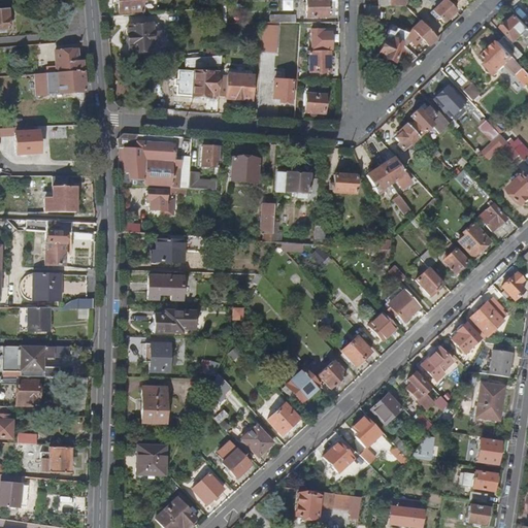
[(146,0),(120,0),(121,13),(144,11),(143,3),(146,2),(146,0)]
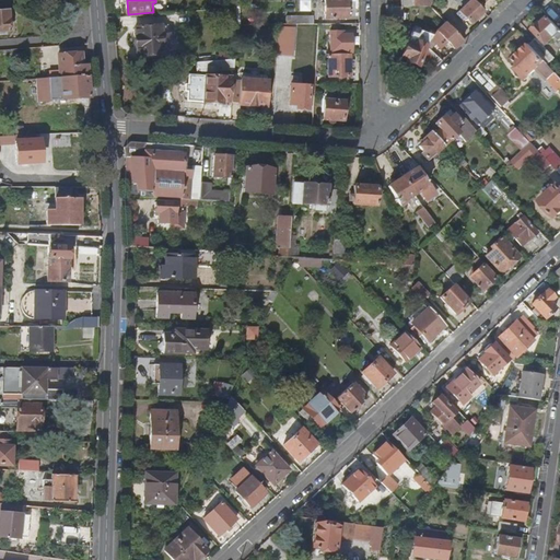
[(325,0),(326,19),(349,18),(348,0),(325,0)]
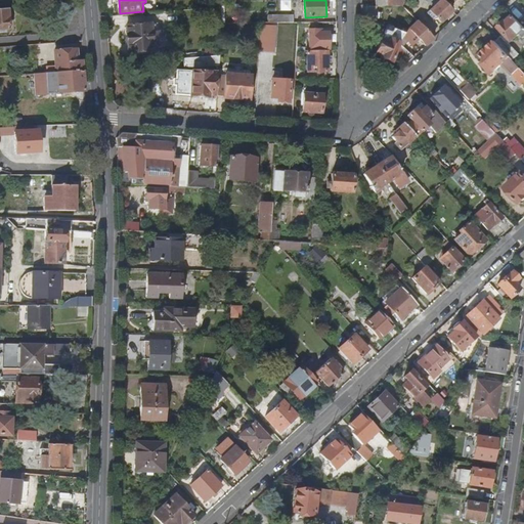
[(440,23),(452,10),(441,0),(440,0),(430,11),(440,23)]
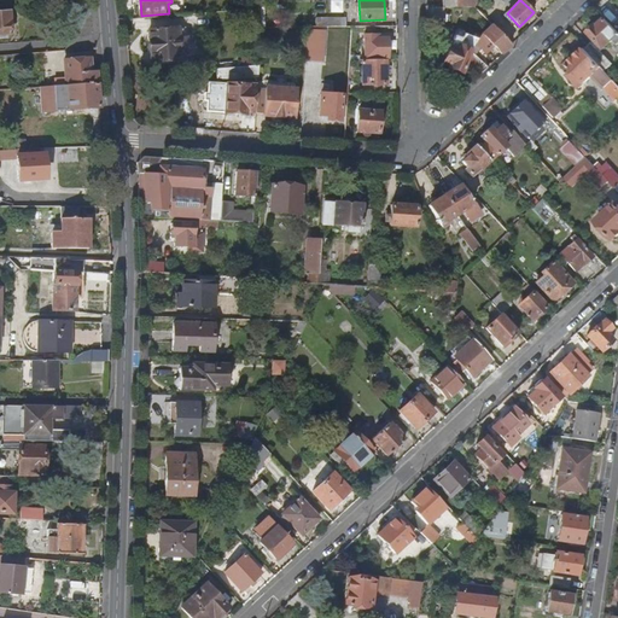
[(443,24),(443,9),(426,9),(427,24),(443,24)]
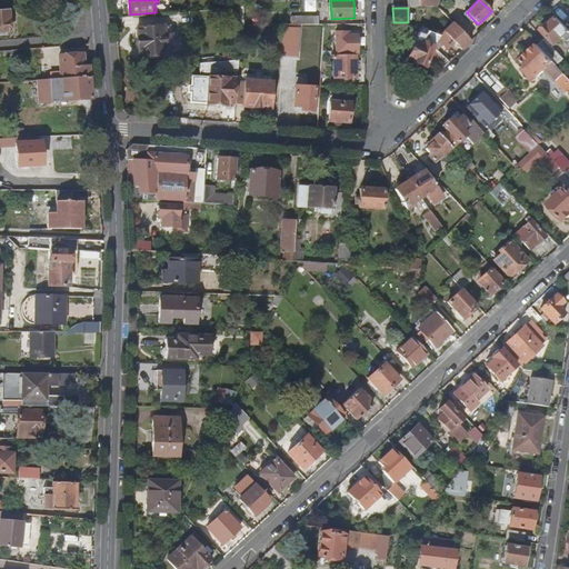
[(0,32),(11,31),(9,10),(0,10),(0,32)]
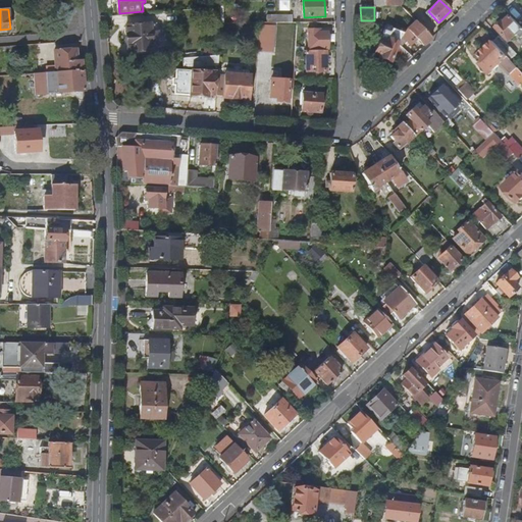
[(521,39),(521,27),(512,16),(507,22),(505,20),(498,28),(504,34),(494,42),(512,60),(518,54),(509,44),(517,37),(521,40),(521,39)]
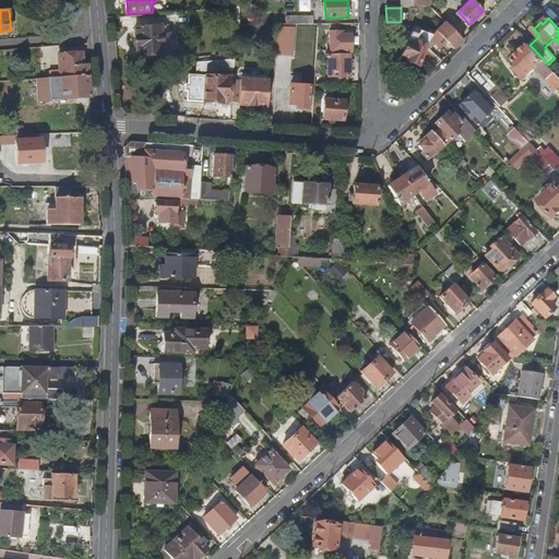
[(463,42),(443,23),(430,36),(417,31),(418,28),(413,26),(407,42),(406,42),(401,55),(407,58),(406,61),(418,67),(423,55),(435,68),(442,61),(429,48),(435,43),(441,47),(445,40),(454,49),(463,42)]
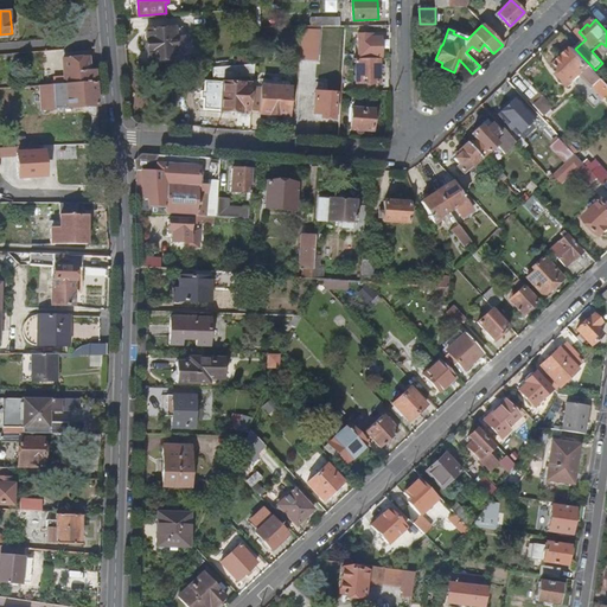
[(301,59),(320,59),(321,27),(302,27),(301,59)]
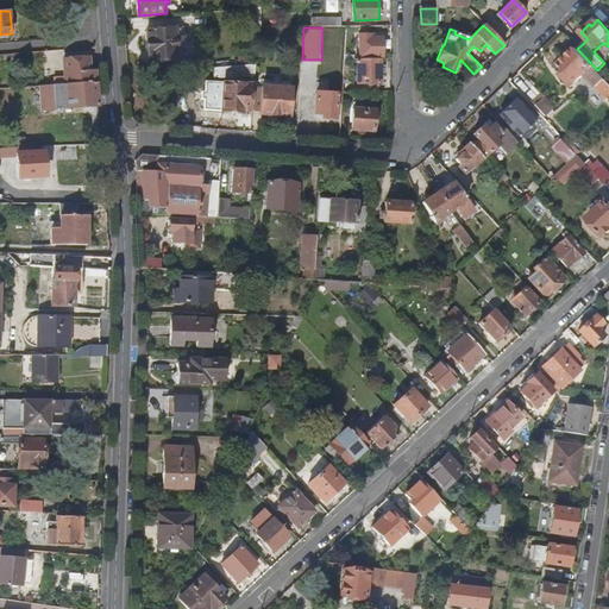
[(176,29),(149,31),(151,61),(187,58),(184,38),(177,38),(176,29)]
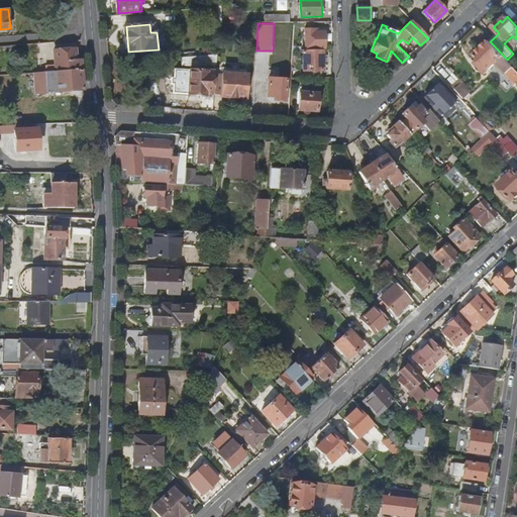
[(317,29),(305,30),(305,47),(325,47),(325,31),(317,32),(317,29)]
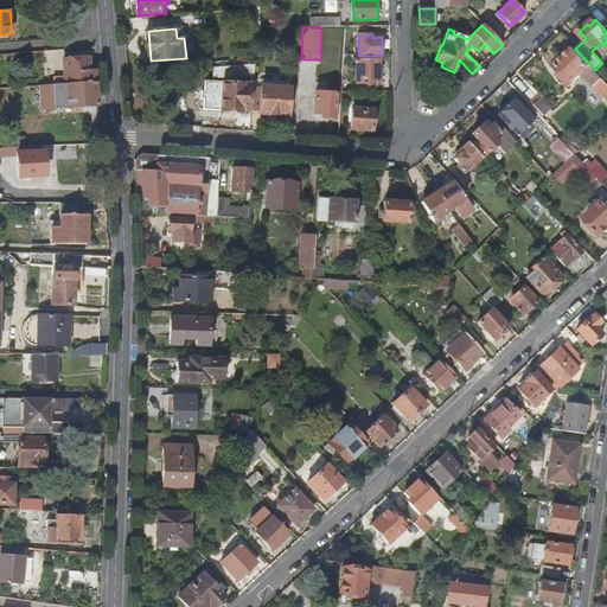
[(563,69),(575,82),(582,76),(605,100),(606,97),(606,82),(595,70),(575,49),(558,64),(563,69)]
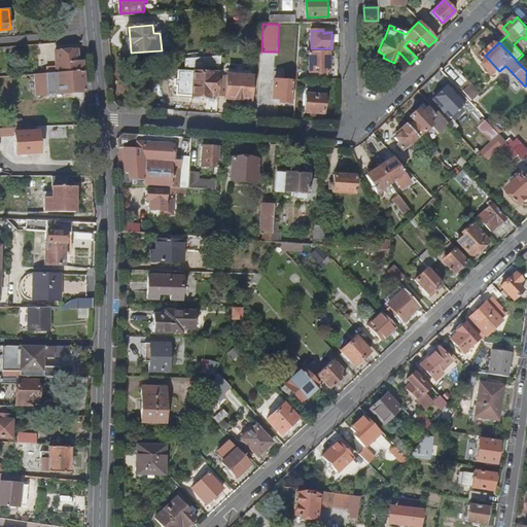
[(56,51),(57,66),(58,72),(84,70),(83,60),(76,61),(75,50),(56,51)]
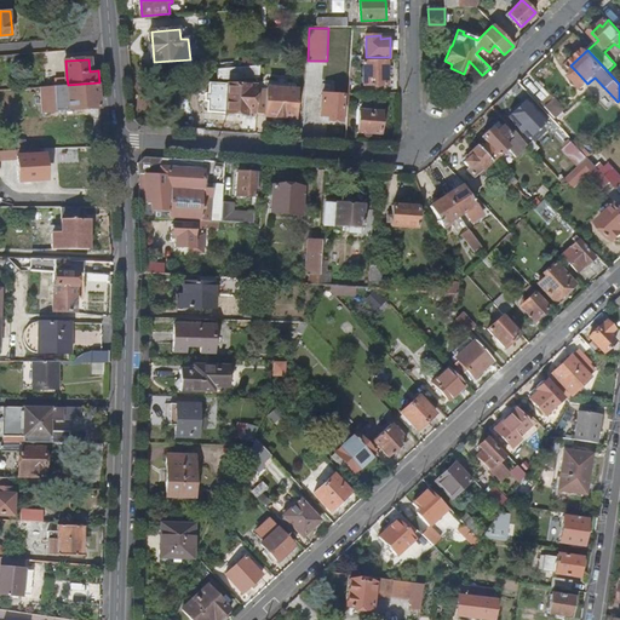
[(365,93),(389,93),(388,59),(365,59),(365,93)]
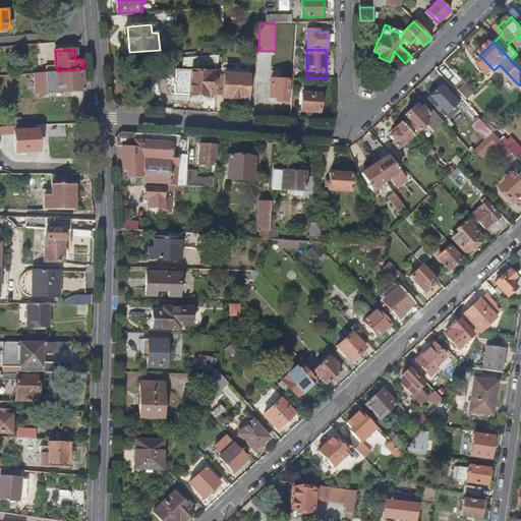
[(184,68),(218,66),(219,56),(183,58),(184,68)]
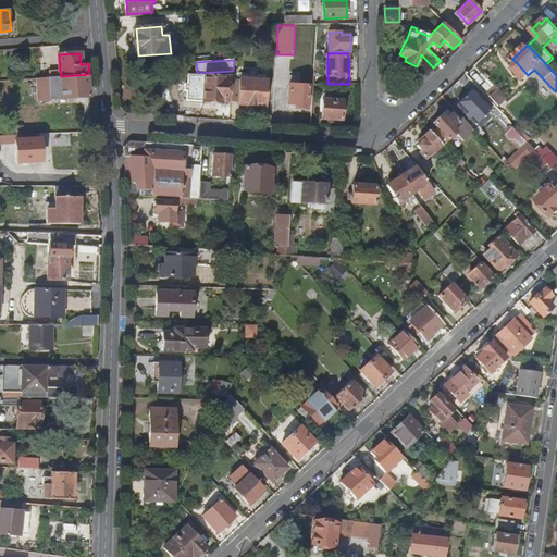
[(523,79),(528,75),(517,63),(511,67),(523,79)]
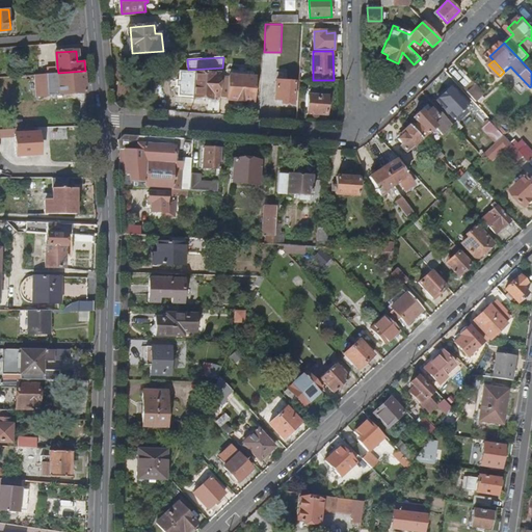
[(61,94),(87,91),(85,71),(58,73),(48,74),(49,85),(37,86),(38,96),(50,95),(49,94),(60,92),(61,94)]
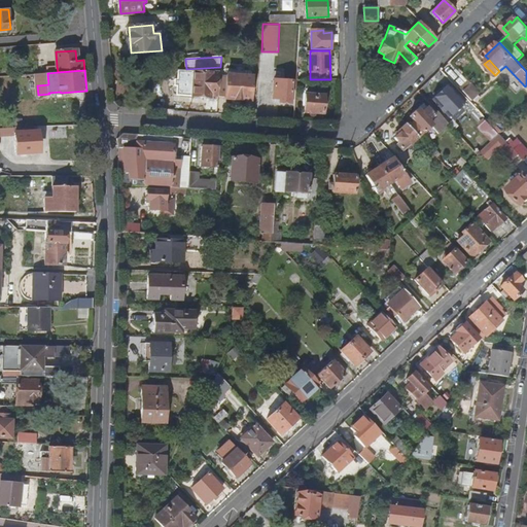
[(217,72),(194,71),(194,73),(179,72),(177,94),(191,96),(191,97),(209,98),(209,95),(215,96),(217,72)]
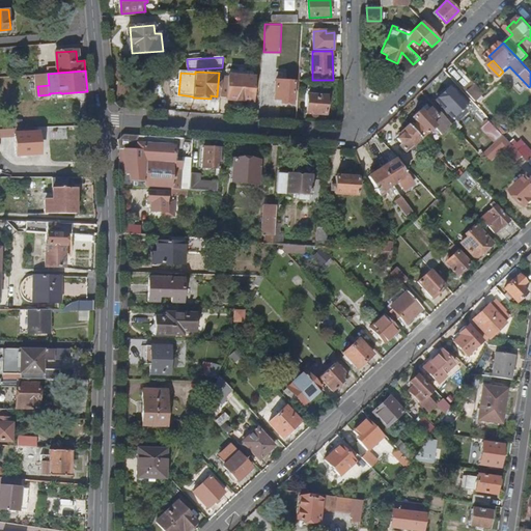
[(227,78),(226,98),(226,99),(252,101),(253,77),(227,76),(227,78)]
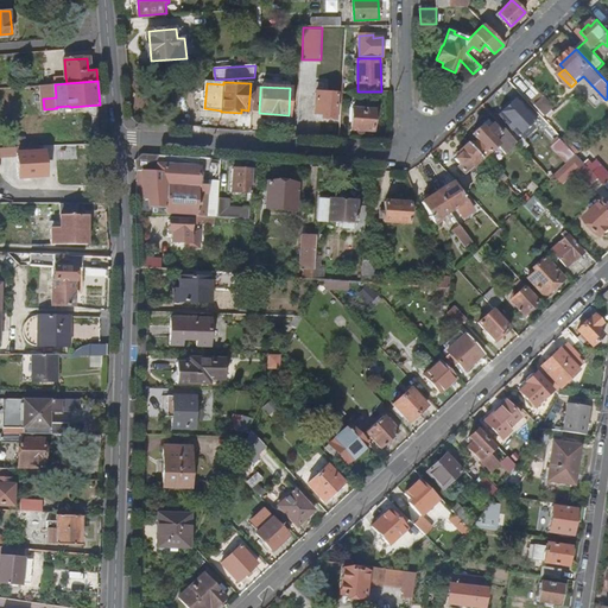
[(336,93),(315,92),(314,113),(322,113),(322,119),(334,119),(336,93)]
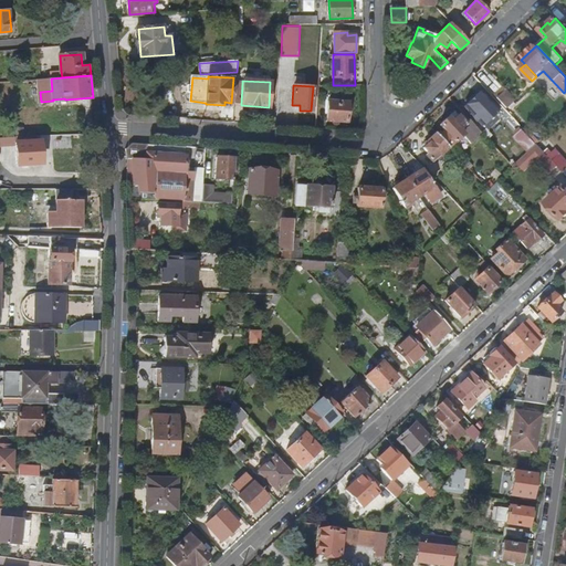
[(499,112),(481,93),(465,108),(482,127),(499,112)]
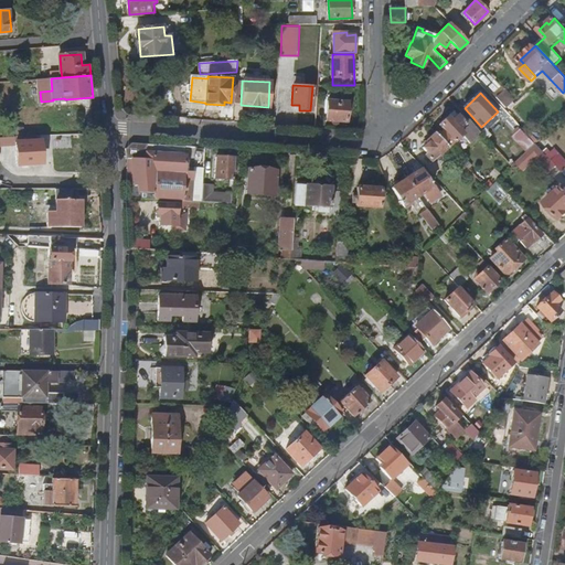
[(513,103),(503,93),(497,98),(505,109),(508,108),(511,110),(514,107),(512,104),(513,103)]
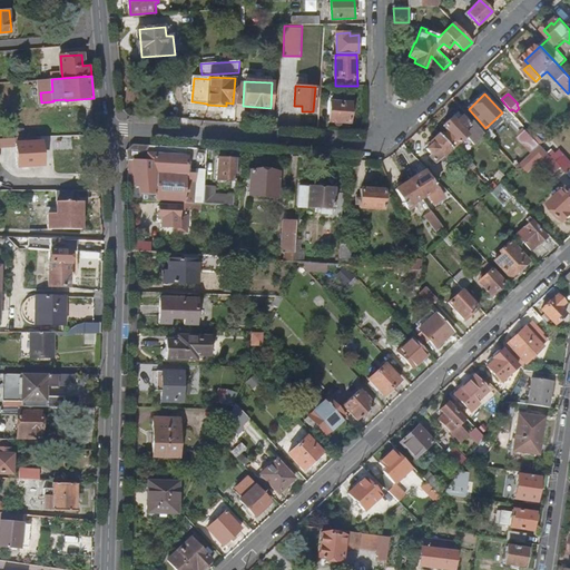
[(351,104),(330,102),(328,123),(350,123),(351,104)]
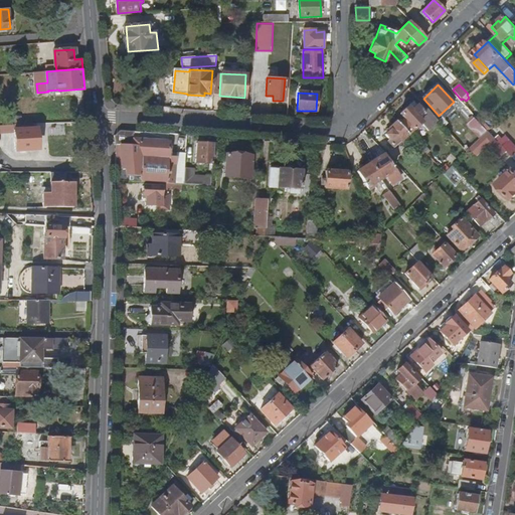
[(413,102),(407,107),(414,115),(420,109),(413,102)]
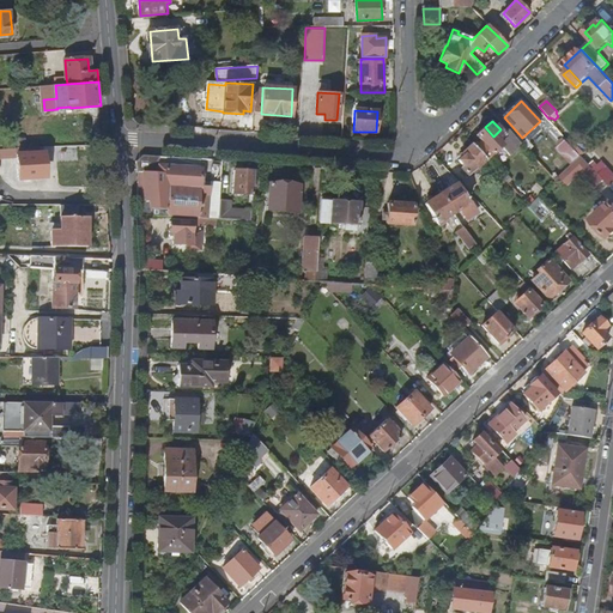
[(479,150),(486,159),(502,145),(497,141),(505,134),(501,129),(493,137),(485,127),(478,135),(485,144),(479,150)]
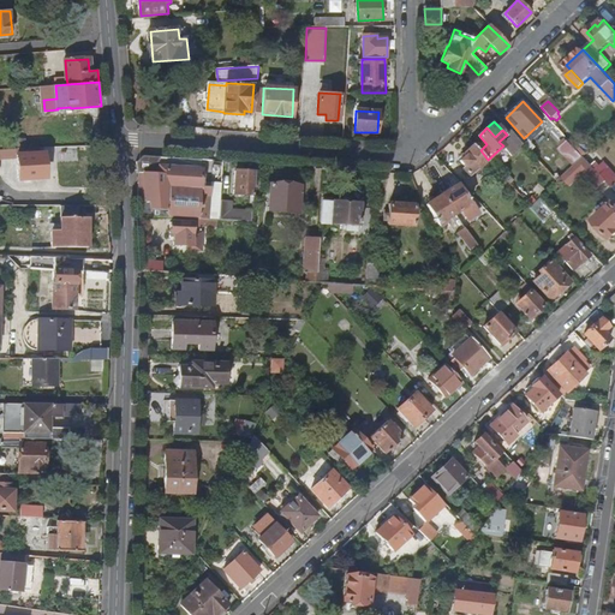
[(524,145),(511,131),(507,135),(499,142),(503,145),(512,156),(524,145)]
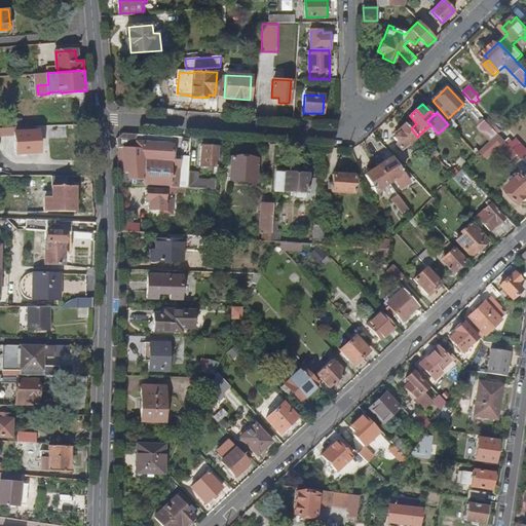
[(454,119),(448,124),(455,132),(460,126),(454,119)]
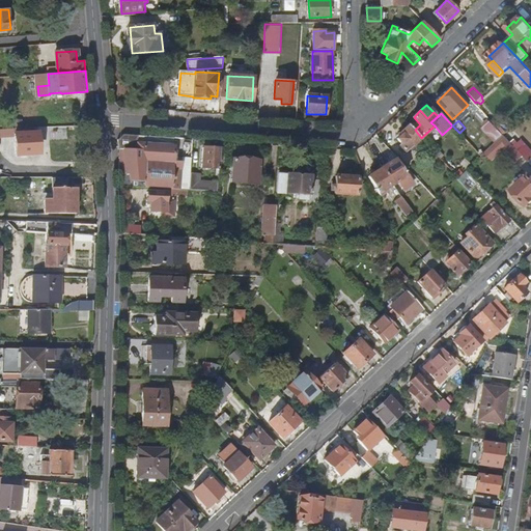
[(505,137),(492,122),(484,130),(497,144),(505,137)]
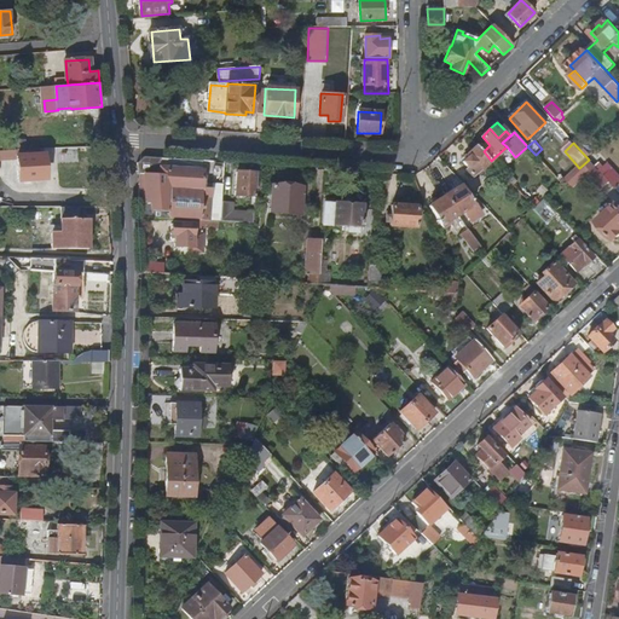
[(484,151),(478,145),(467,155),(469,157),(464,162),(469,167),(467,169),(473,177),(491,161),(484,151)]
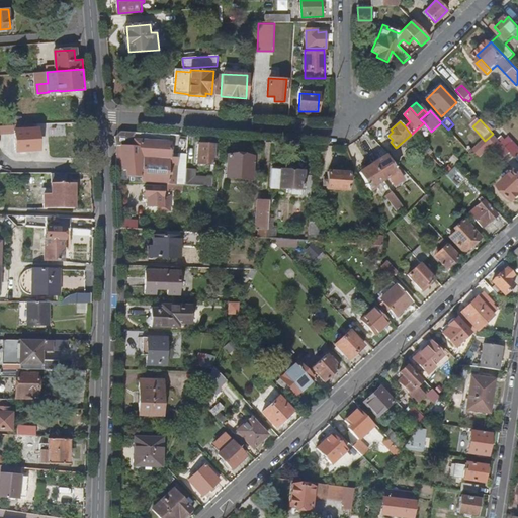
[(34,124),(12,125),(13,132),(14,152),(36,151),(36,128),(34,128),(34,124)]
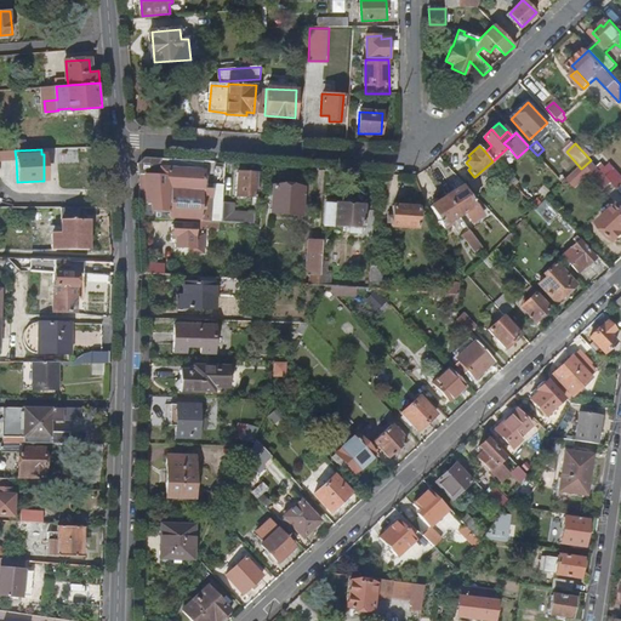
[(221,222),(222,201),(223,184),(214,184),(212,189),(203,189),(204,177),(211,177),(211,171),(216,171),(217,163),(144,158),(137,164),(138,177),(144,177),(147,199),(144,199),(144,204),(141,205),(142,218),(198,221),(218,222),(221,222)]
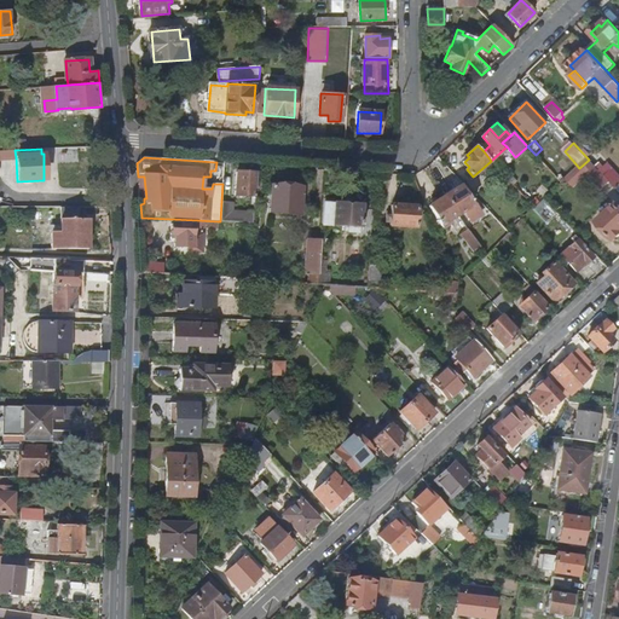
[(618,185),(618,178),(612,169),(605,177),(609,183),(617,189),(618,185)]
